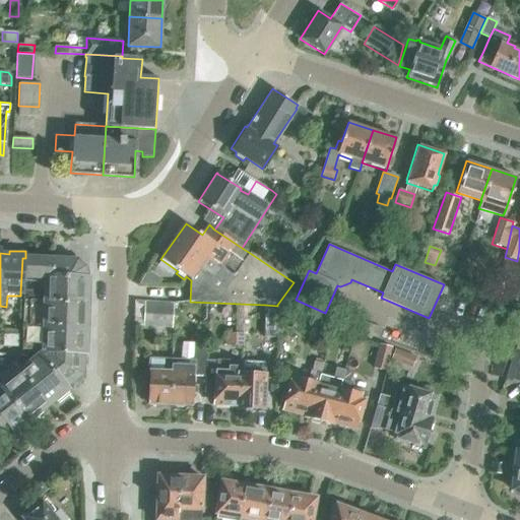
[(25,258),(22,258),(21,275),(86,278),(86,276),(88,276),(85,265),(78,258),(67,258),(67,259),(51,259),(51,257),(38,257),(38,259),(25,258)]
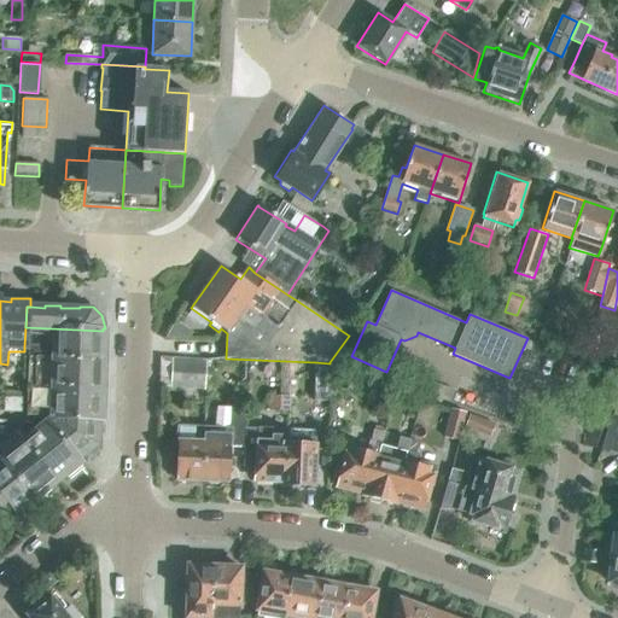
[(336,320),(333,325),(343,331),(350,320),(345,315),(336,320)]
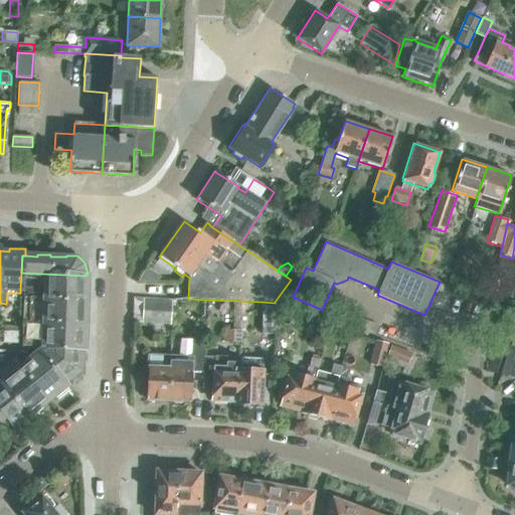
[(144,270),(138,282),(157,282),(160,278),(149,271),(144,270)]
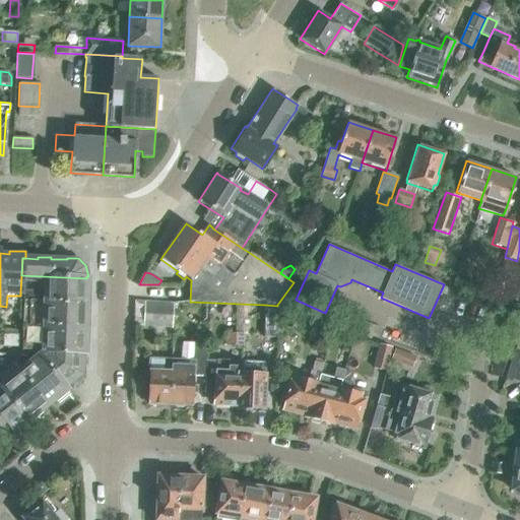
[(88,278),(86,278),(21,275),(20,291),(20,296),(23,296),(23,300),(35,301),(40,301),(87,303),(88,278)]
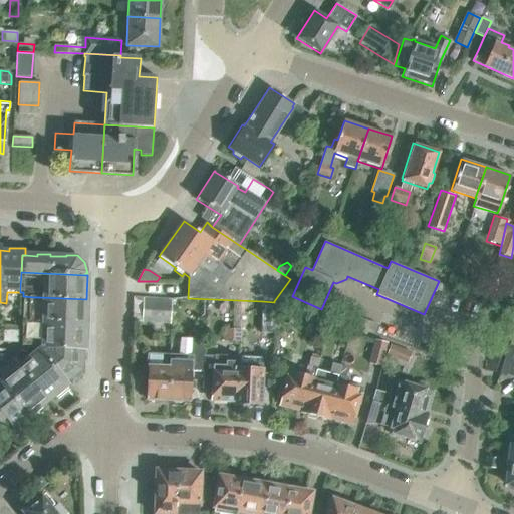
[(29,306),(28,320),(38,321),(85,323),(86,299),(39,297),(34,297),(23,296),(23,305),(19,305),(18,317),(26,318),(26,305),(29,306)]
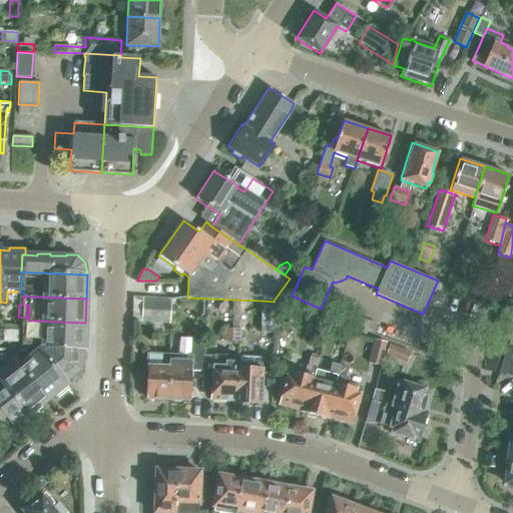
[(169,324),(171,300),(143,299),(141,322),(169,324)]
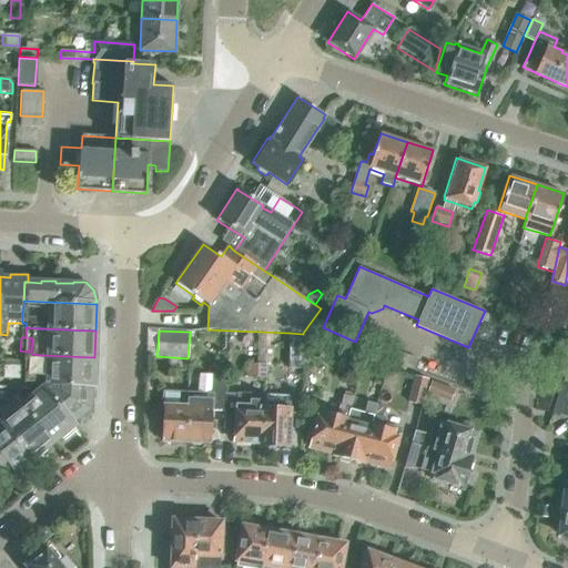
[(290,333),(287,368),(302,369),(303,334),(290,333)]
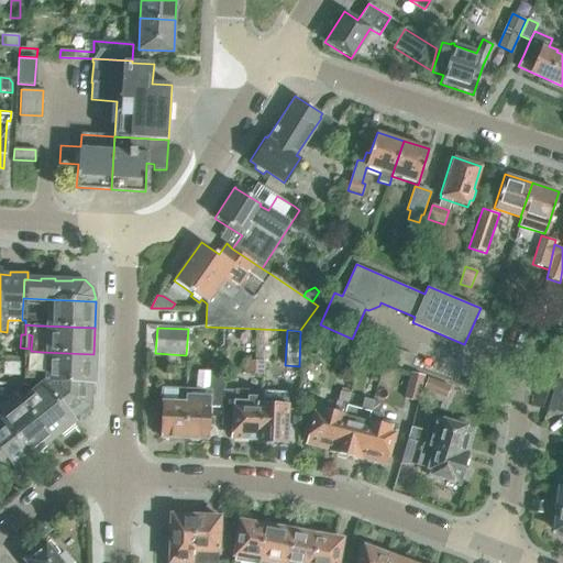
[(42,352),(31,351),(25,351),(24,378),(92,381),(94,354),(42,352)]
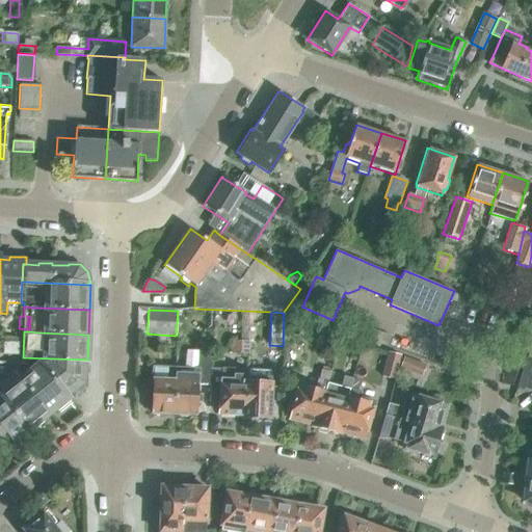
[(231,353),(240,354),(241,341),(232,341),(231,353)]
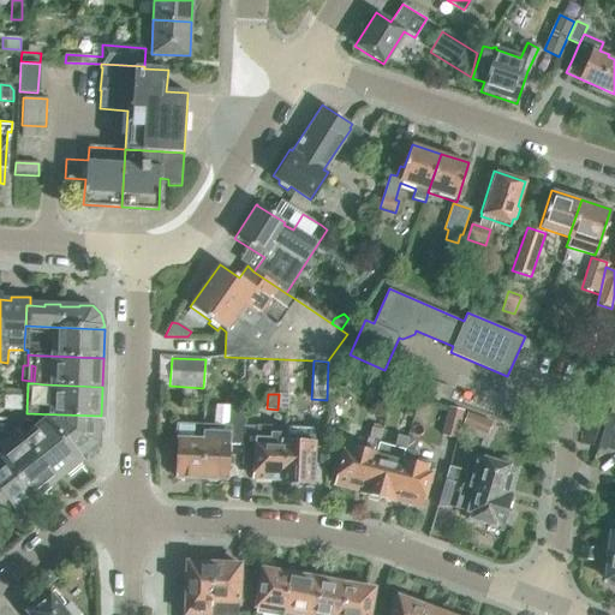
[(288,410),(288,395),(279,394),(278,410),(288,410)]
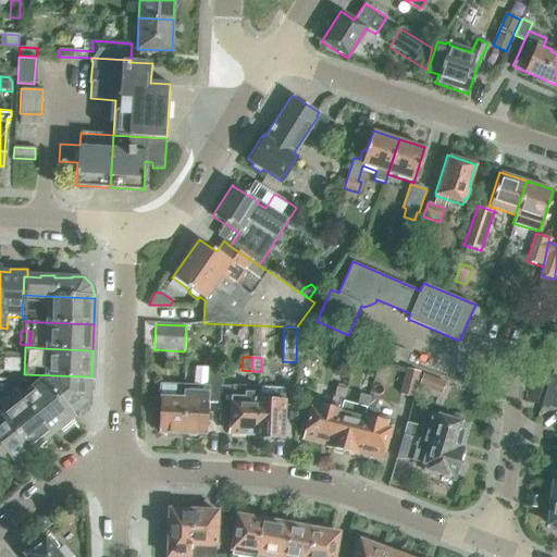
[(20,372),(20,359),(3,358),(3,371),(20,372)]
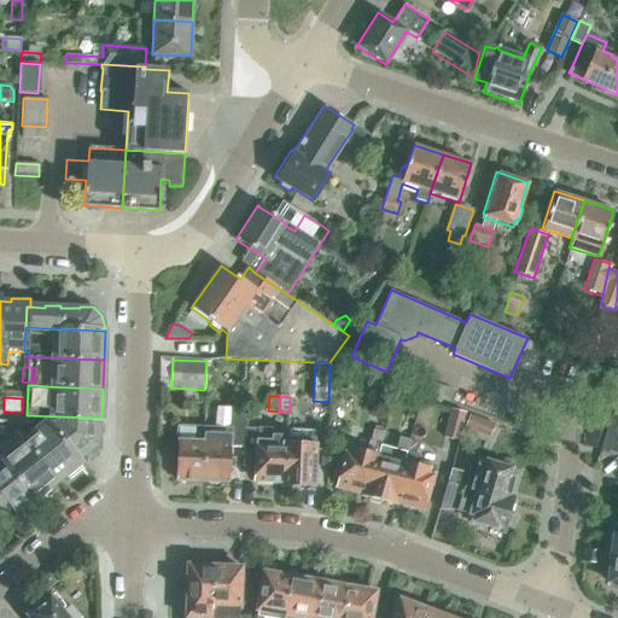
[(216,435),(205,435),(203,479),(229,481),(231,448),(244,448),(245,429),(246,409),(232,408),(231,427),(216,427),(216,435)]
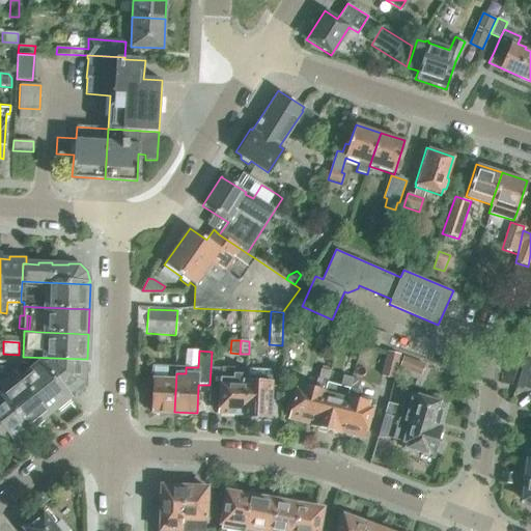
[(394,380),(400,355),(387,352),(381,375),(394,380)]
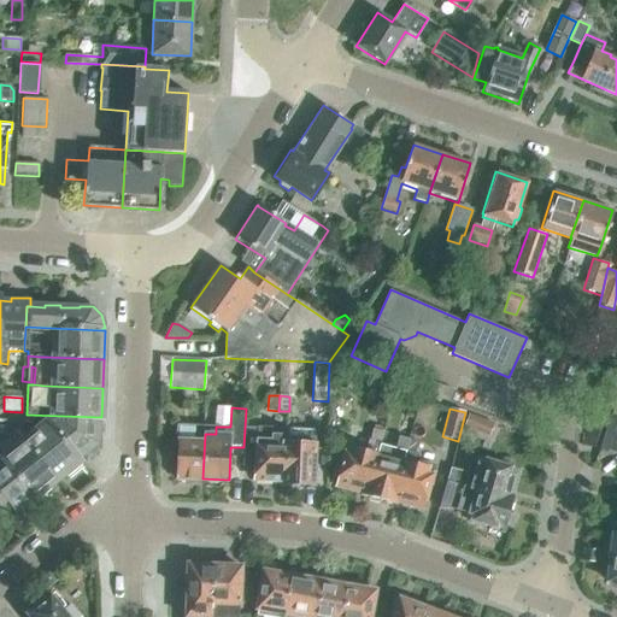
[(487,422),(470,416),(465,427),(483,434),(487,422)]
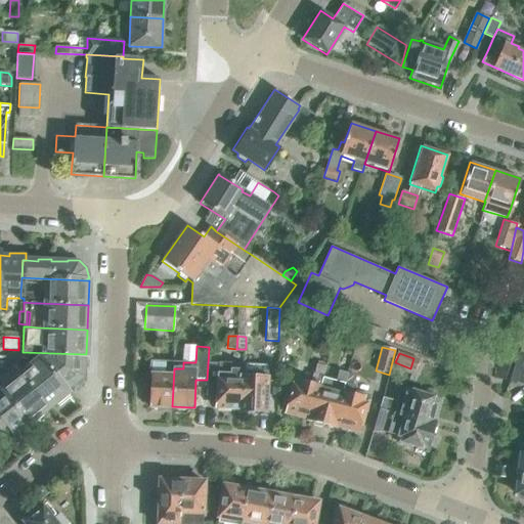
[(510,380),(522,384),(523,379),(523,354),(519,353),(510,380)]
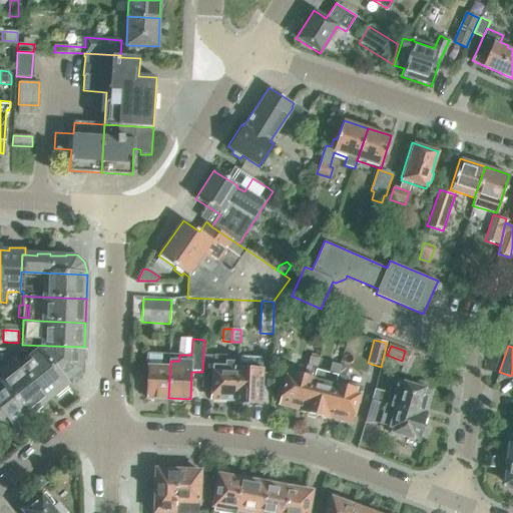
[(19,359),(19,351),(9,350),(8,358),(19,359)]
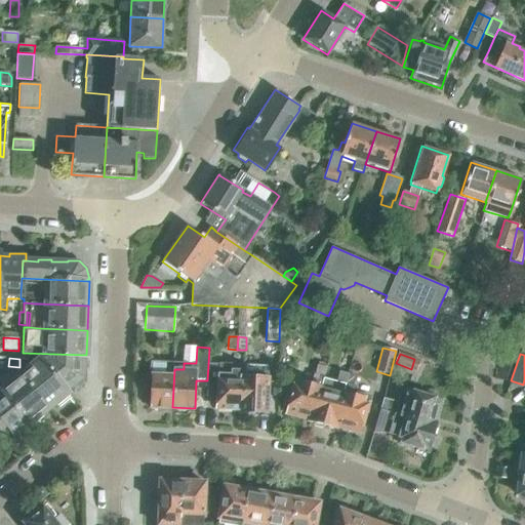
[(70,395),(66,389),(39,359),(19,374),(48,408),(54,403),(56,406),(70,395)]
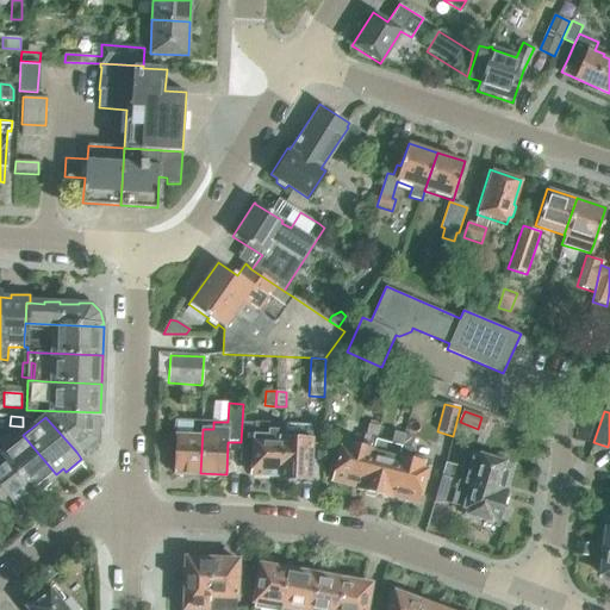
[(86,448),(98,439),(98,418),(45,417),(76,452),(83,446),(86,448)]
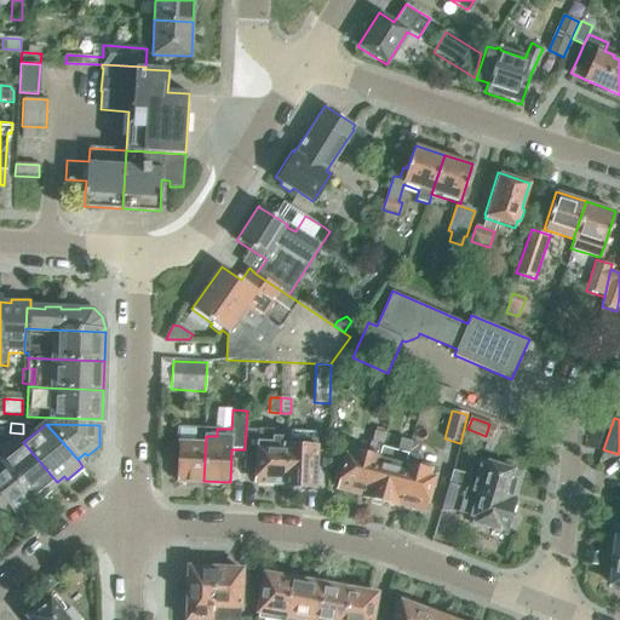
[(194,428),(179,428),(177,480),(204,481),(206,436),(194,435),(194,428)]
